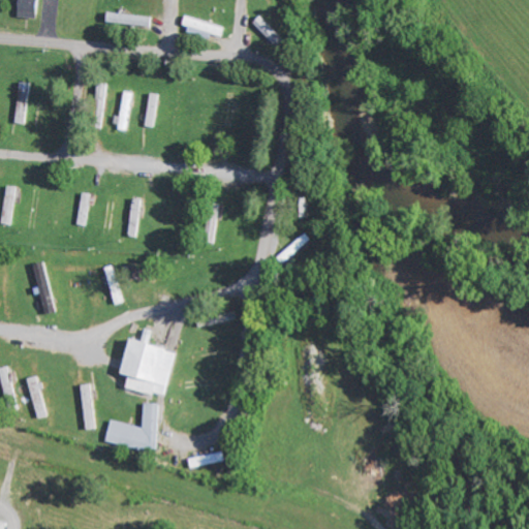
[(13,1),(12,17),(33,18),(33,0),(16,0),(16,1),(13,1)]
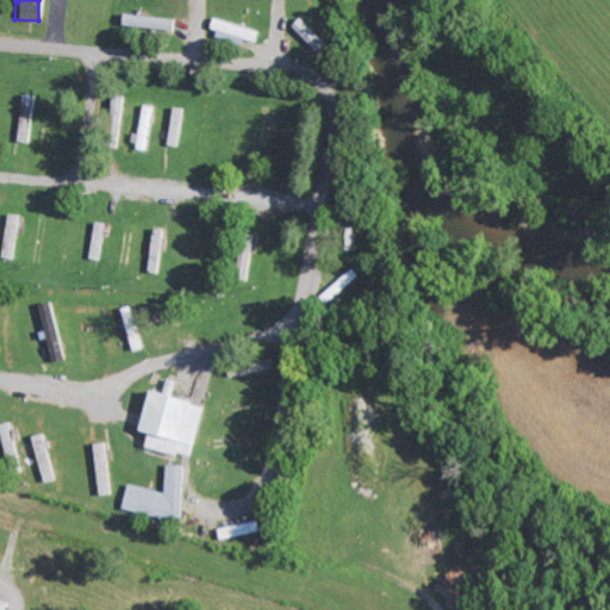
[(173,32),(175,22),(119,13),(118,24),(173,32)]
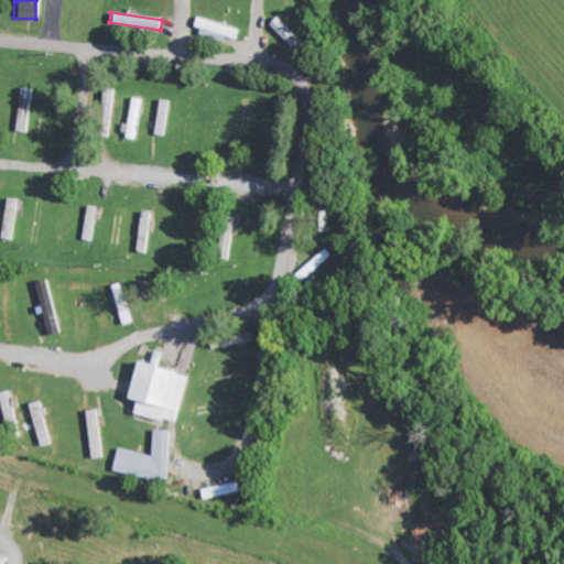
[(191,26),(234,39),(236,29),(194,17),(191,26)]
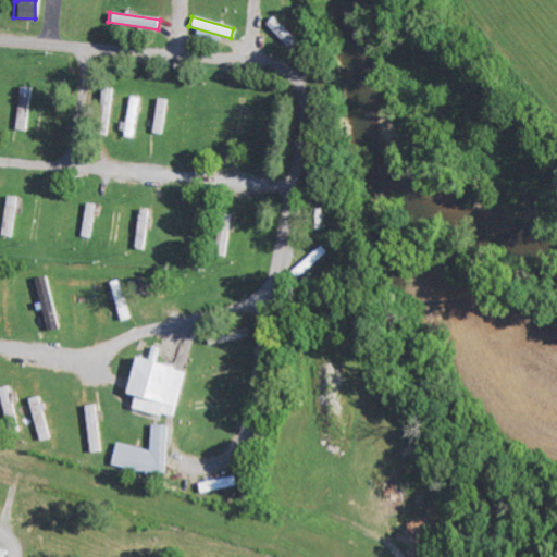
[(265,23),(286,45),(293,38),(288,33),(286,35),(270,19),(265,23)]
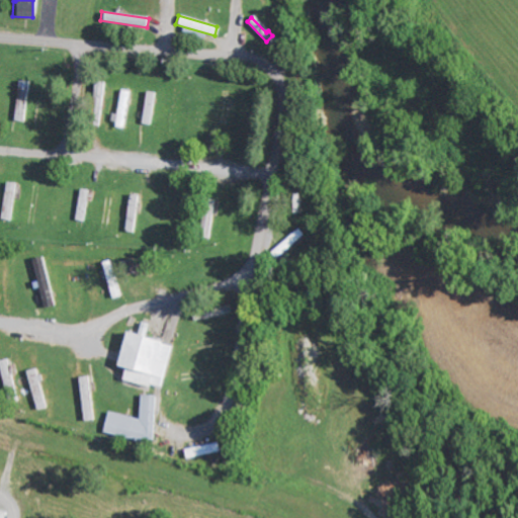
[(27,81),(16,81),(14,120),(25,120),(27,81)]
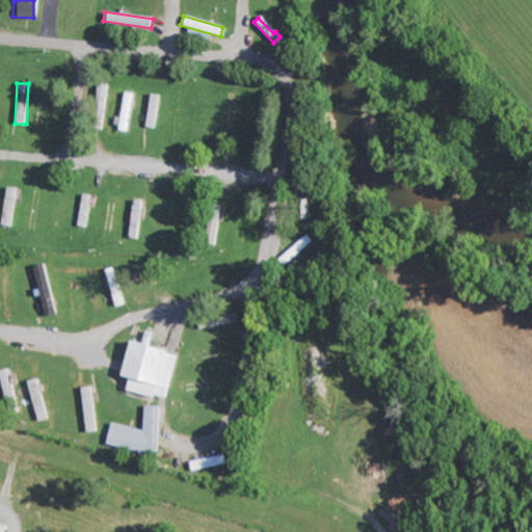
[(94,128),(104,128),(106,84),(96,84),(94,128)]
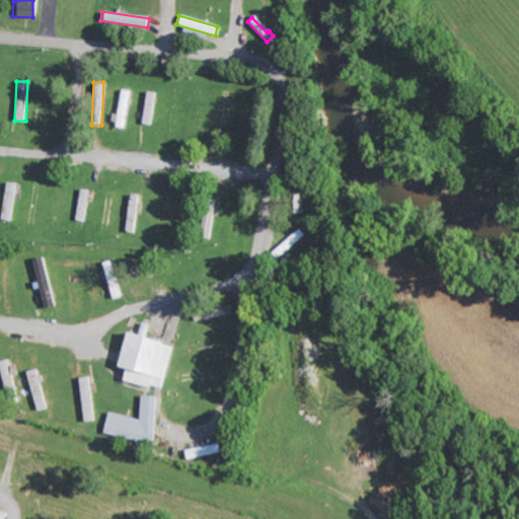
[(155,93),(145,91),(141,124),(151,125),(155,93)]
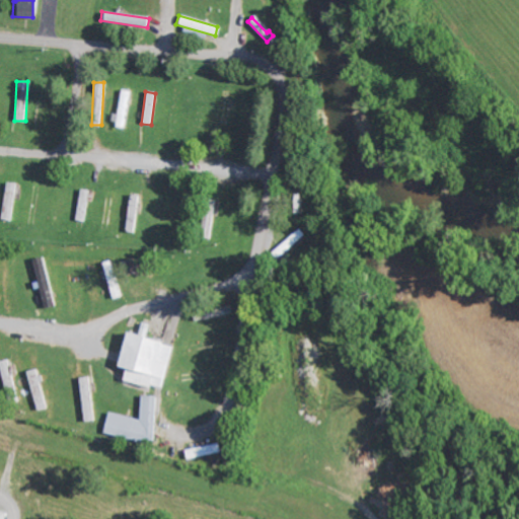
[(212,112),(211,127),(226,128),(227,98),(219,98),(218,113),(212,112)]
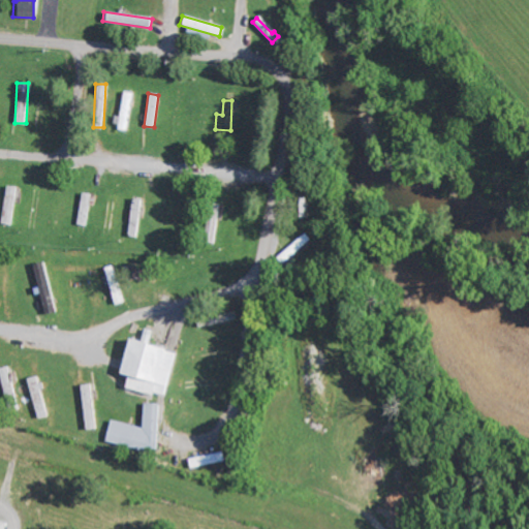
[(11,225),(13,187),(4,186),(1,224),(11,225)]
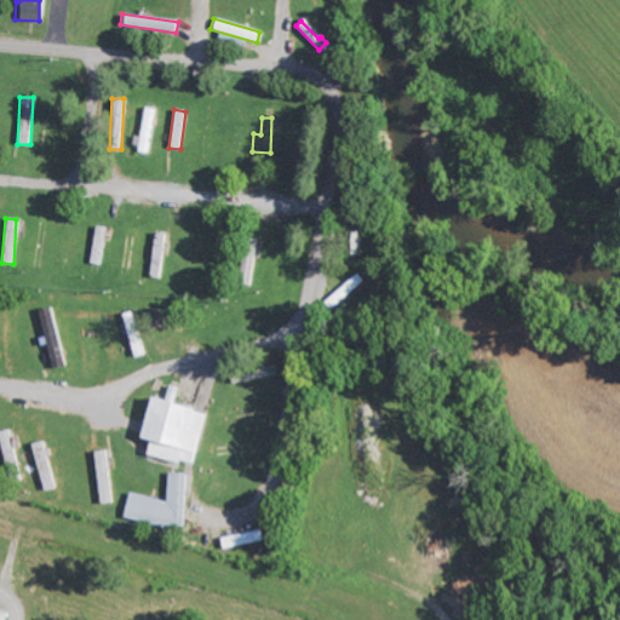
[(257,241),(244,239),(237,282),(251,285),(257,241)]
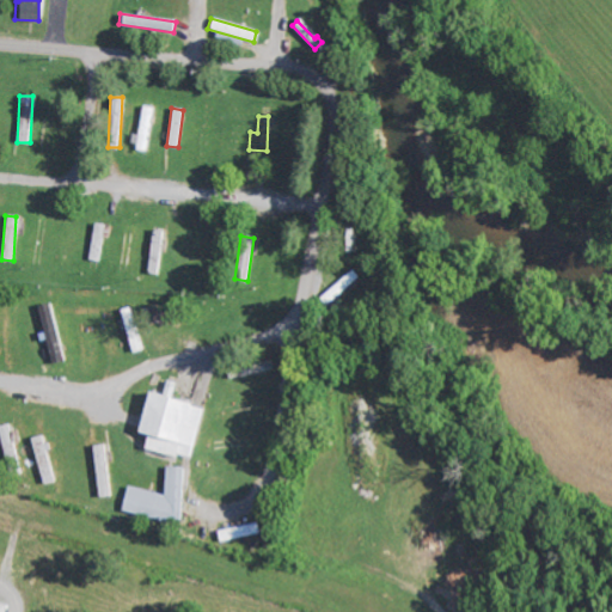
[(319,297),(325,305),(348,288),(342,280),(319,297)]
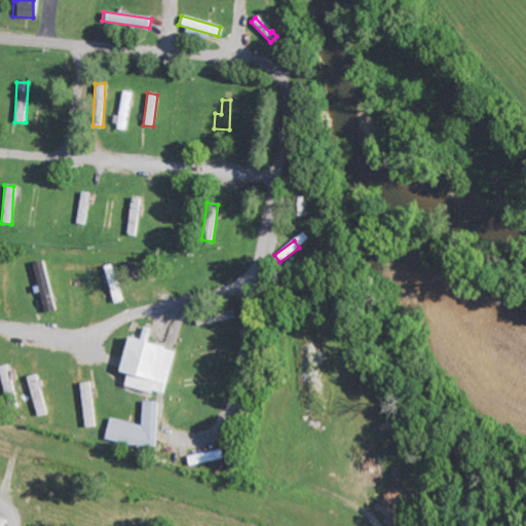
[(31,264),(44,312),(57,309),(43,260),(31,264)]
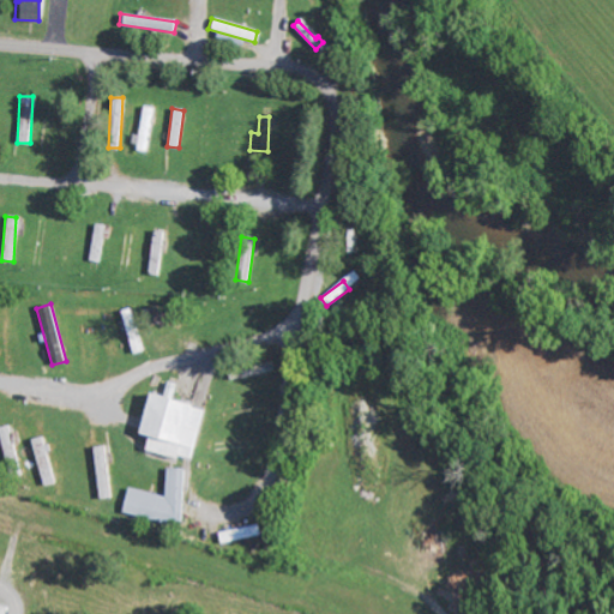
[(120,311),(130,354),(139,353),(130,308),(120,311)]
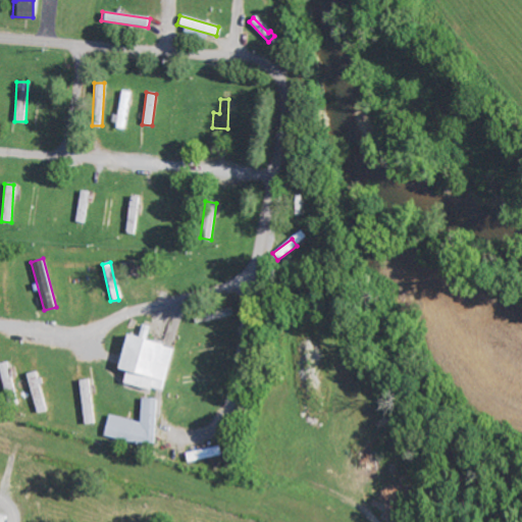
[(115,370),(123,371),(120,383),(160,392),(169,345),(122,335),(115,370)]
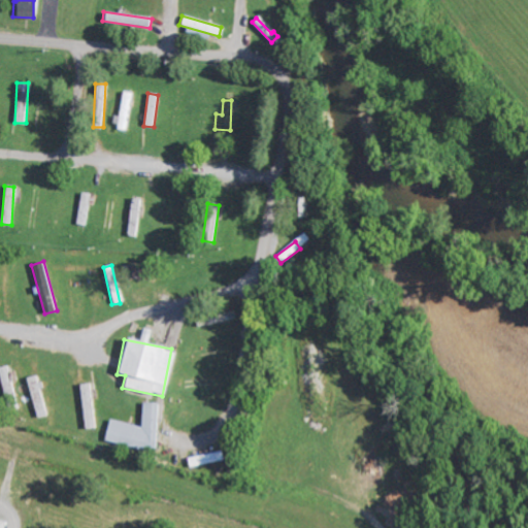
[(35,418),(44,416),(37,375),(27,377),(35,418)]
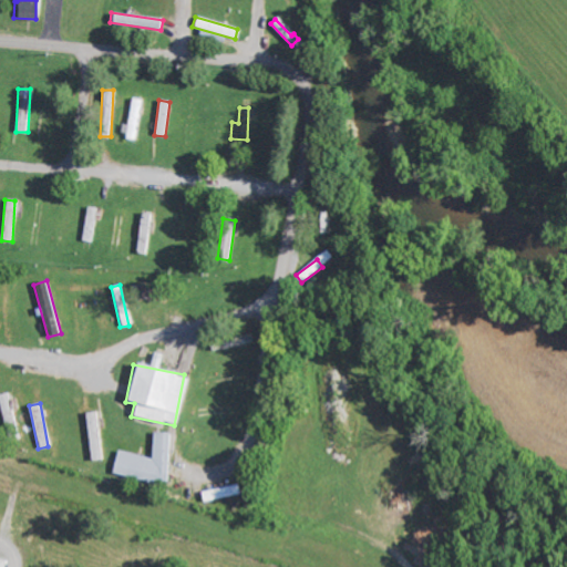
[(84,414),(90,462),(102,460),(98,412),(84,414)]
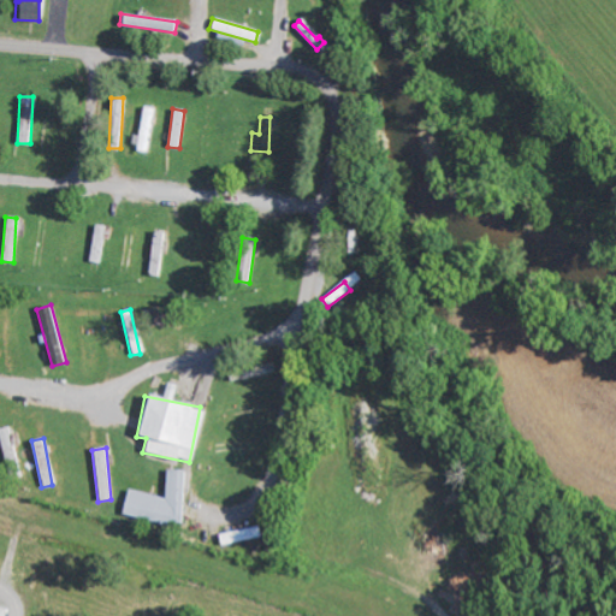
[(124,493),(124,521),(183,522),(184,471),(165,471),(164,495),(124,493)]
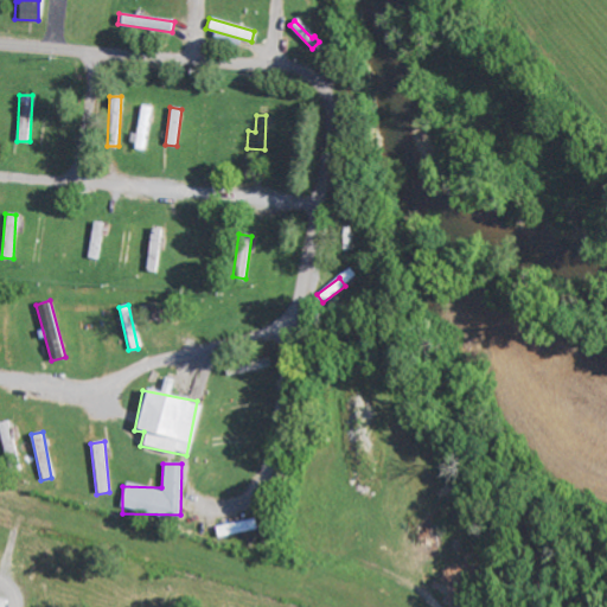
[(256,529),(254,518),(215,526),(217,537),(256,529)]
